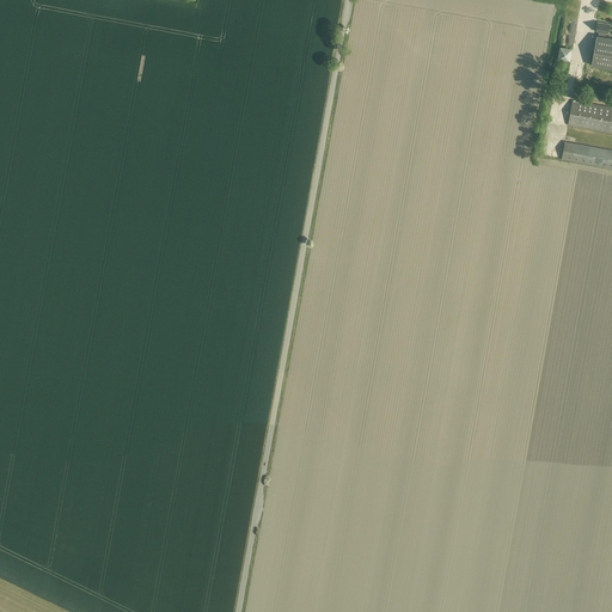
[(599,35),(598,35),(592,65),(611,68),(611,37),(606,37),(607,32),(610,32),(611,24),(598,22),(598,25),(597,26),(595,29),(597,30),(597,31),(599,31),(599,35)]
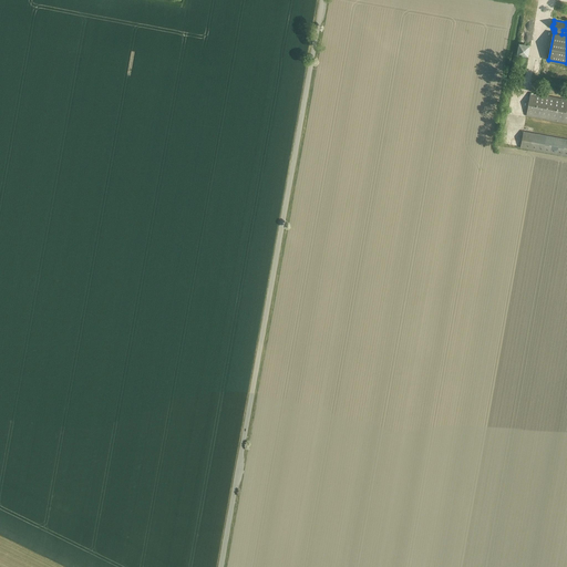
[(525,37),(534,39),(536,26),(527,23),(525,37)]
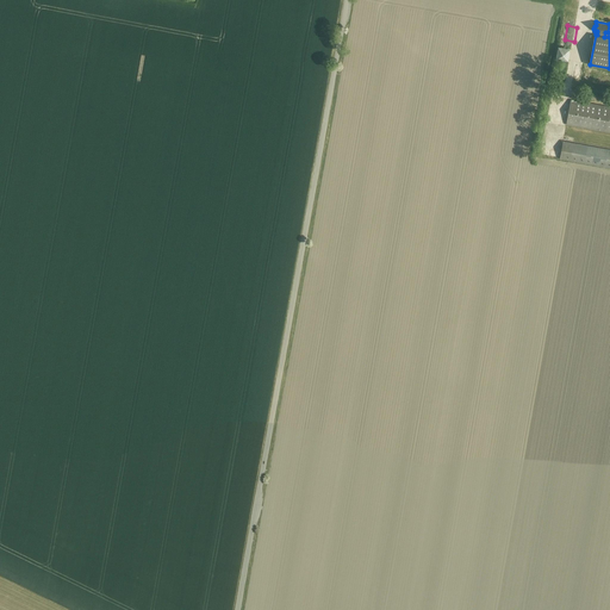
[(568,60),(571,48),(559,45),(558,58),(568,60)]
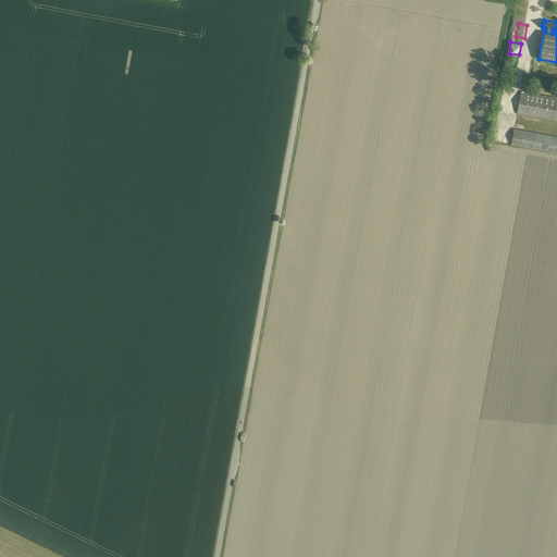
[(556,97),(521,91),(520,102),(518,114),(556,121),(556,97)]
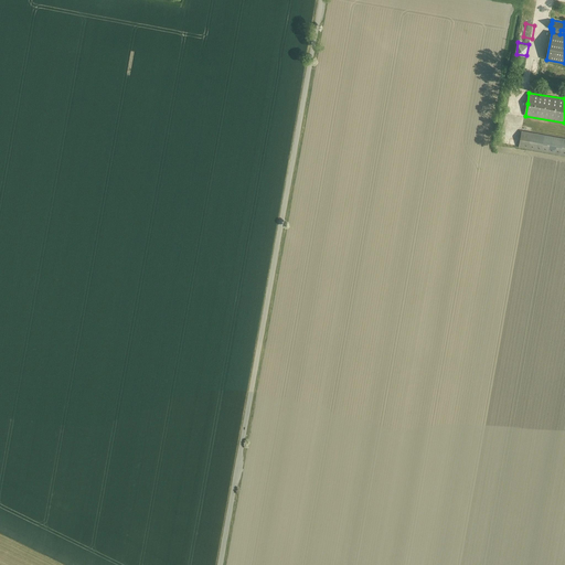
[(564,138),(522,130),(521,136),(519,147),(564,155),(564,138)]
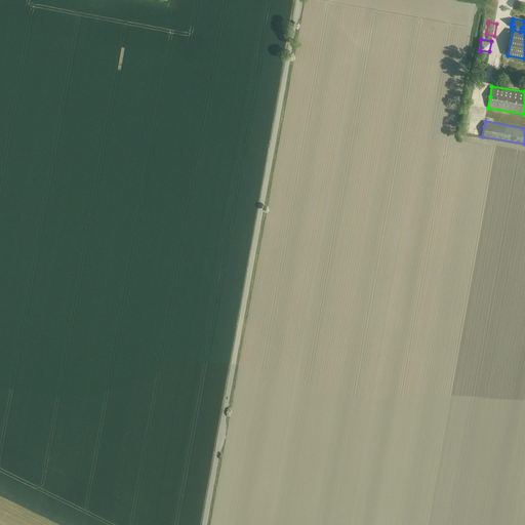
All buildings are outlined.
